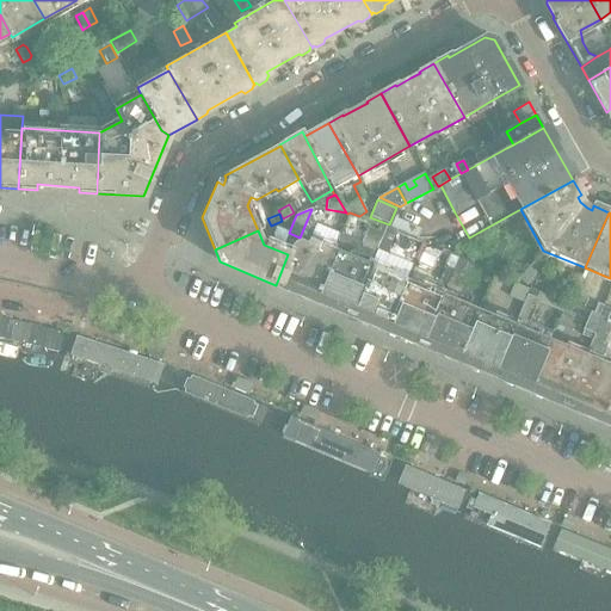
[(470,264),(488,251),(481,240),(463,253),(470,264)]
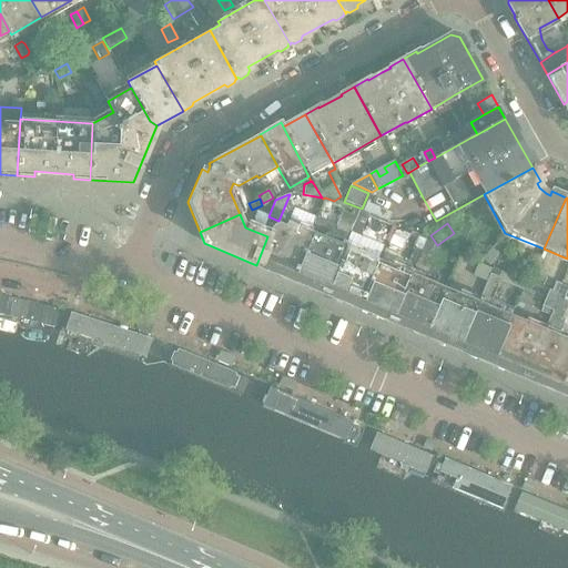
[(326,294),(345,249),(286,224),(284,229),(273,224),(267,236),(256,265),(326,294)]
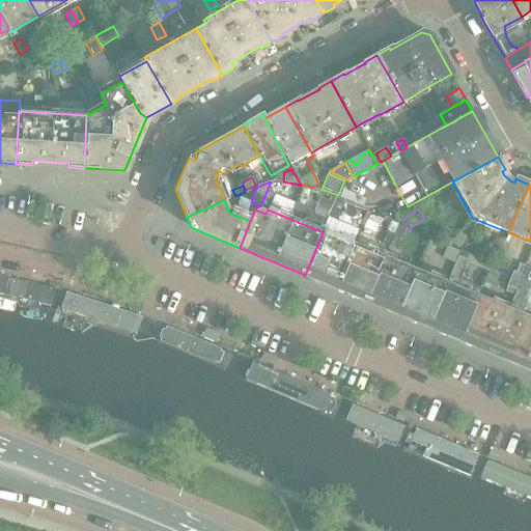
[(393,236),(399,225),(392,221),(382,244),(388,248),(393,236)]
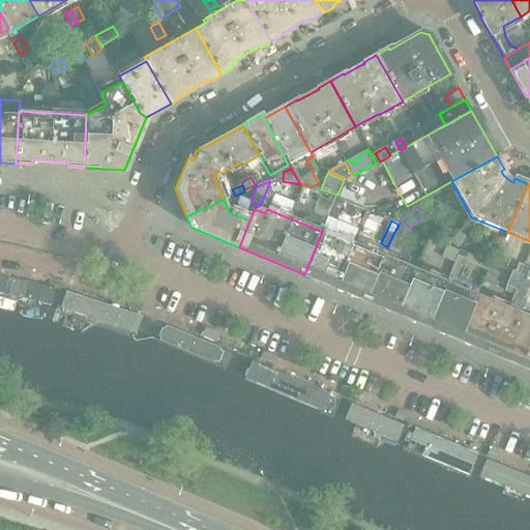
[(399,239),(404,228),(404,227),(399,225),(392,236),(399,239)]
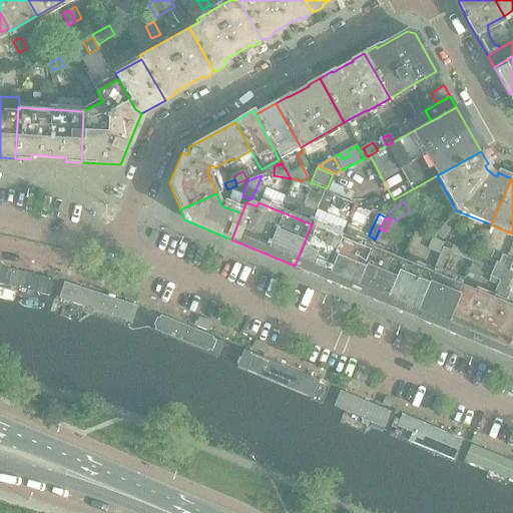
[(353,291),(370,249),(339,236),(312,224),(295,266),(353,291)]
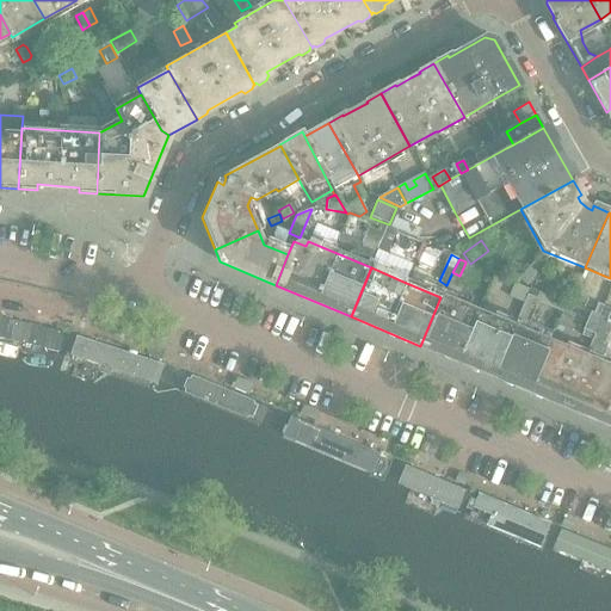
[(526,287),(536,275),(529,267),(518,279),(526,287)]
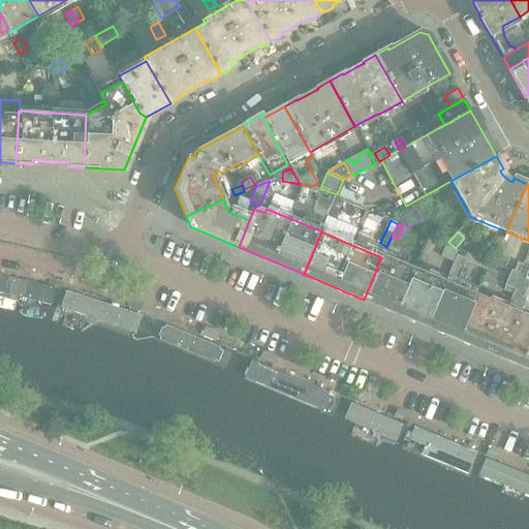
[(458,339),(475,296),(478,287),(458,279),(465,262),(487,271),(490,262),(459,250),(444,283),(413,270),(396,312),(458,339)]
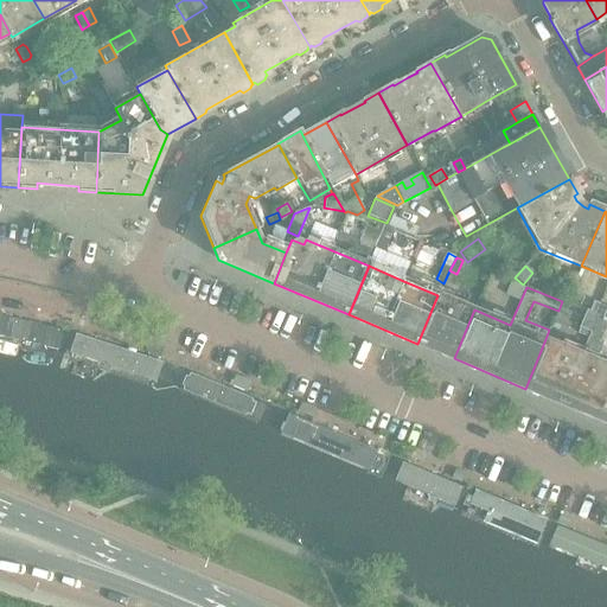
[(454,358),(474,310),(438,295),(417,344),(454,358)]
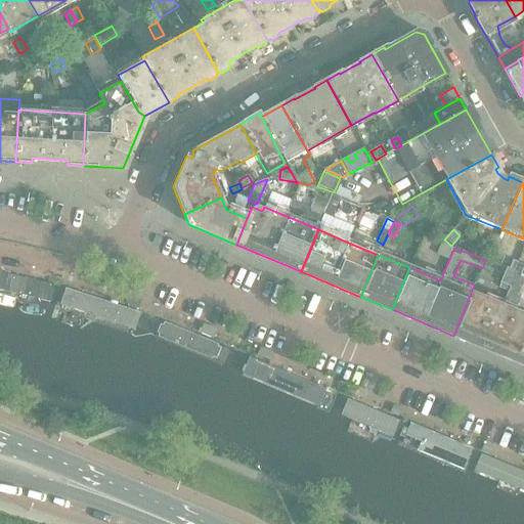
[(523,265),(517,262),(513,271),(523,276),(523,265)]
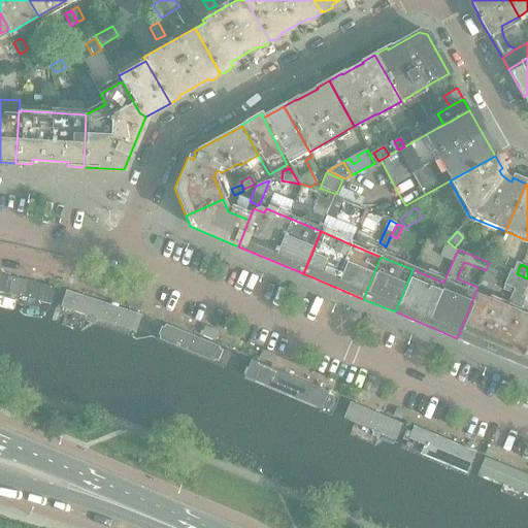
[(519,364),(527,341),(527,317),(518,314),(525,297),(522,296),(527,282),(527,278),(517,273),(509,270),(503,285),(514,290),(505,308),(474,295),(457,338),(519,364)]
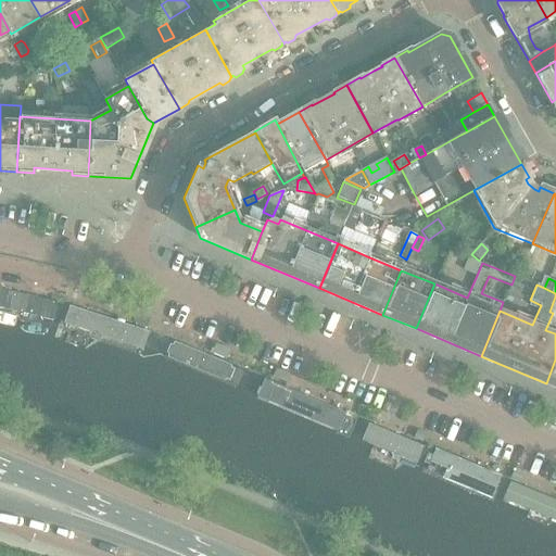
[(55,303),(0,290),(0,312),(17,316),(16,320),(39,326),(40,321),(50,324),(55,303)]
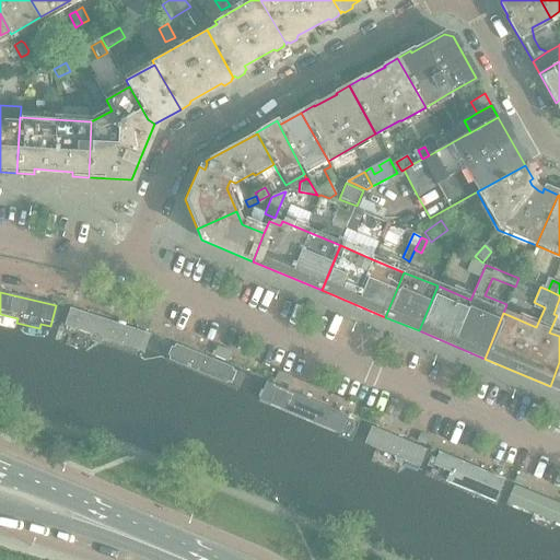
[(142,354),(149,335),(67,310),(60,330),(142,354)]
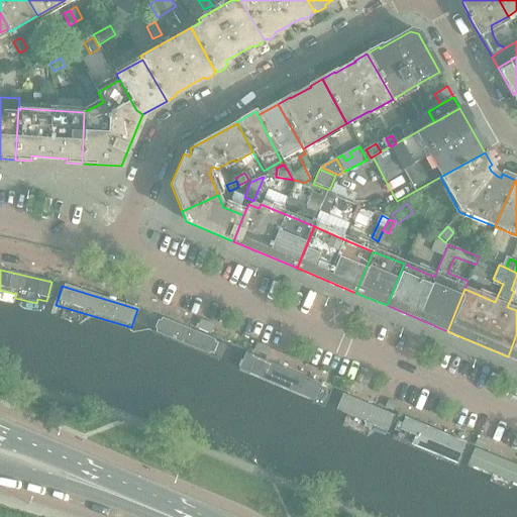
[(132,303),(136,294),(127,291),(124,300),(132,303)]
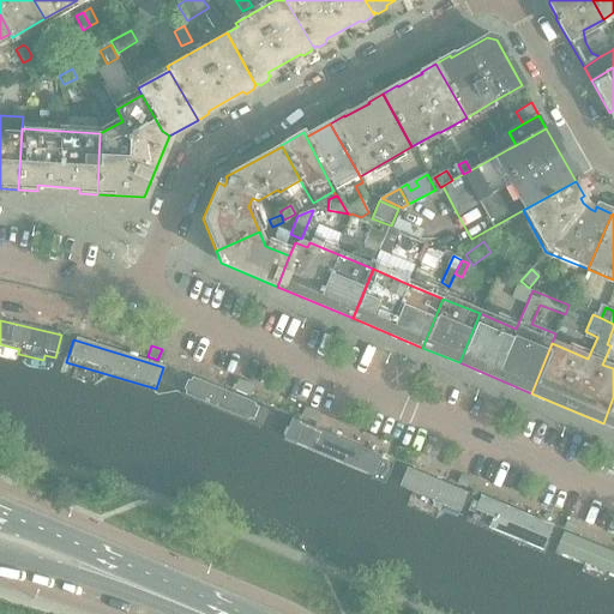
[(263,426),(270,410),(187,378),(182,387),(186,393),(263,426)]
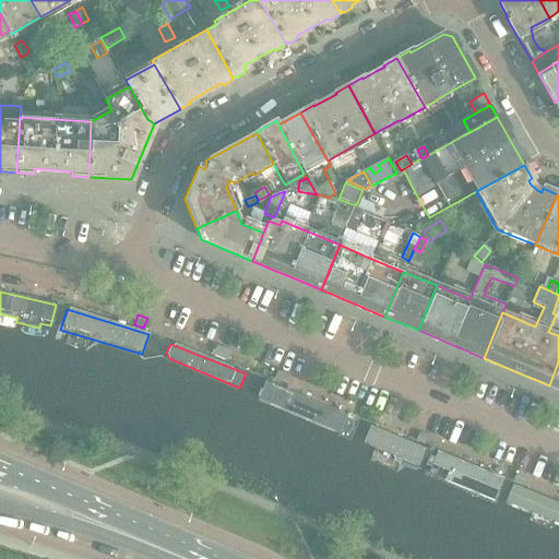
[(226,360),(230,352),(218,347),(214,355),(226,360)]
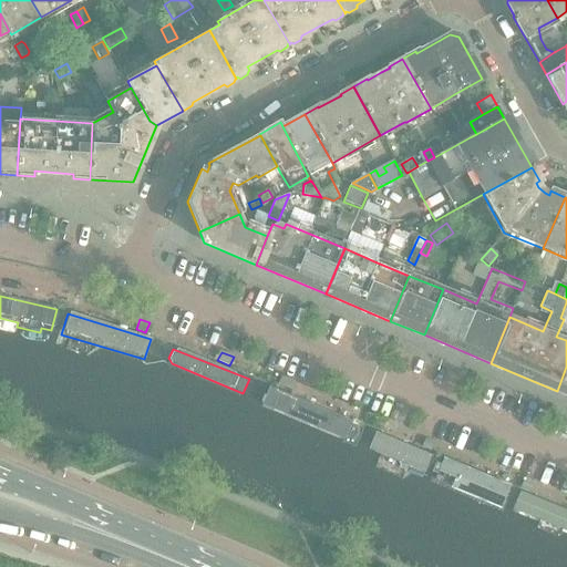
[(566,367),(557,391),(566,394),(566,367)]
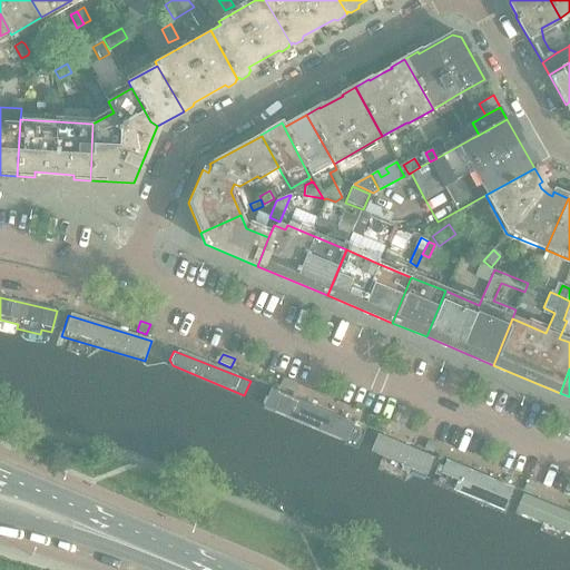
[(292,392),(296,384),(283,379),(279,386),(292,392)]
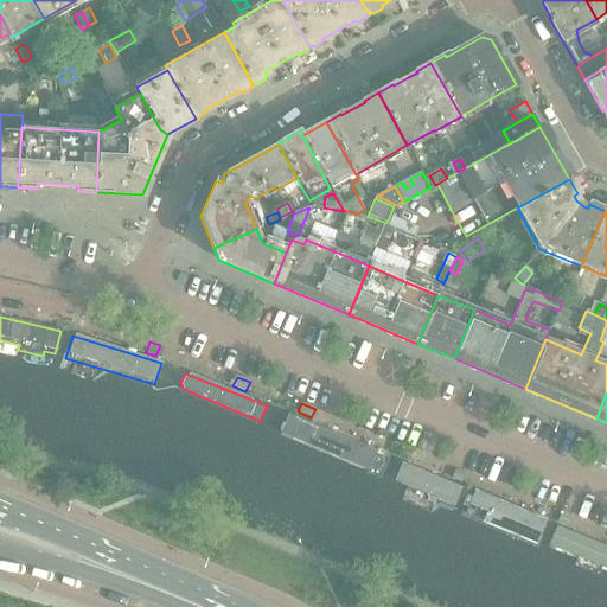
[(390,455),(288,414),(278,435),(379,478),(390,455)]
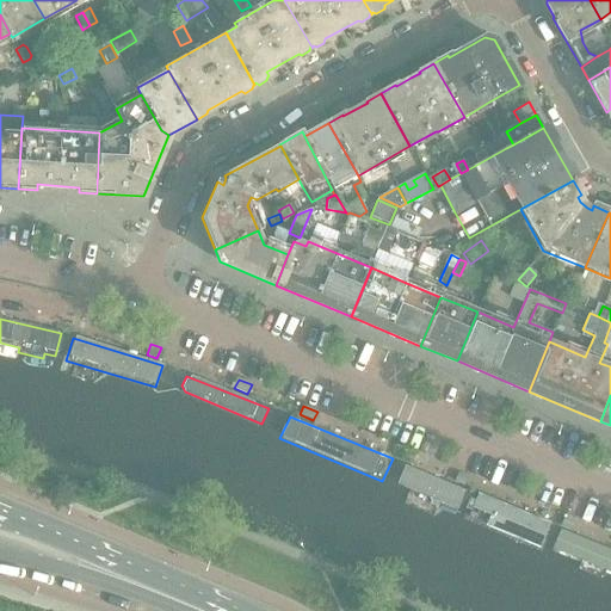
[(458,512),(467,492),(406,468),(397,486),(411,492),(406,505),(434,517),(440,504),(458,512)]
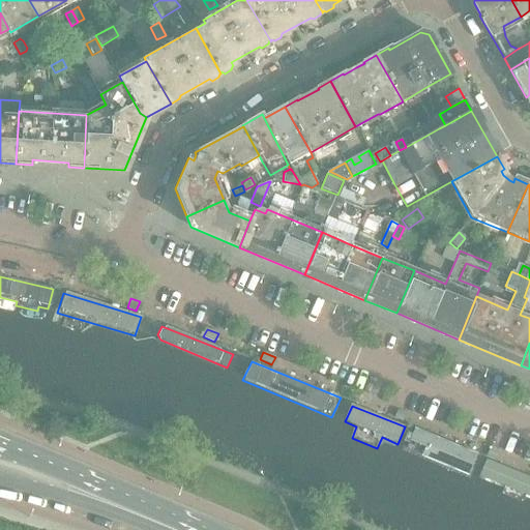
[(476,458),(410,430),(401,451),(468,479),(476,458)]
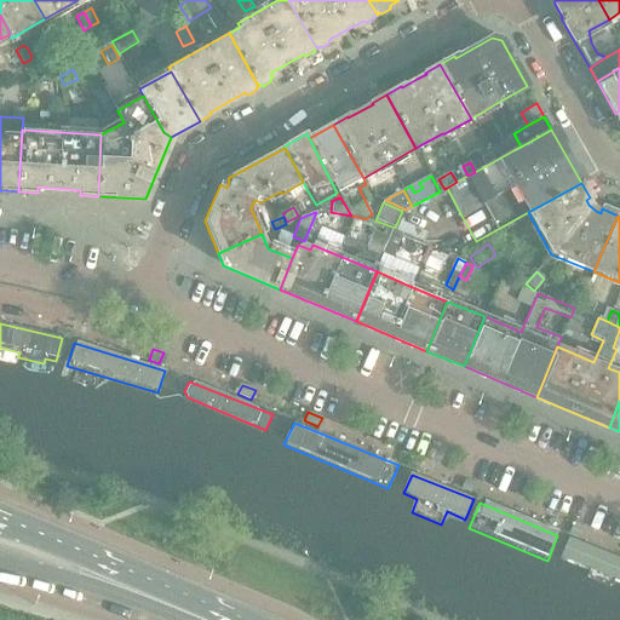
[(577,538),(581,527),(583,526),(574,522),(573,523),(568,534),(577,538)]
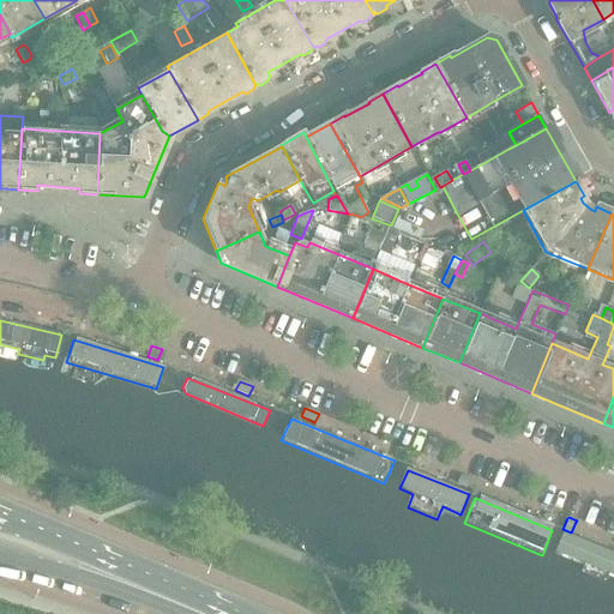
[(613,578),(613,555),(557,534),(549,552),(579,564),(577,570),(601,581),(603,575),(613,578)]
